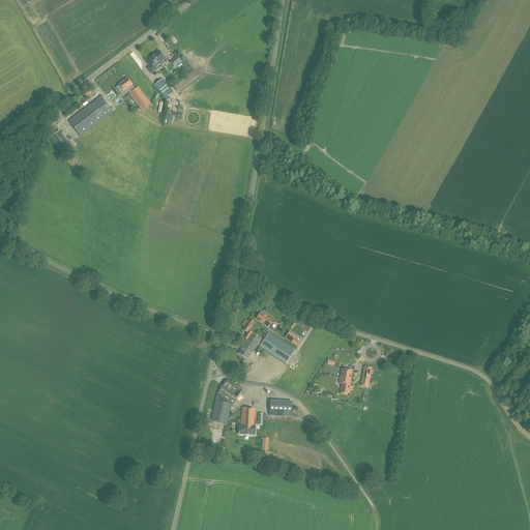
[(165,63),(163,60),(165,59),(158,51),(145,61),(149,66),(147,68),(151,74),(156,69),(154,66),(159,62),(162,65),(165,63)]
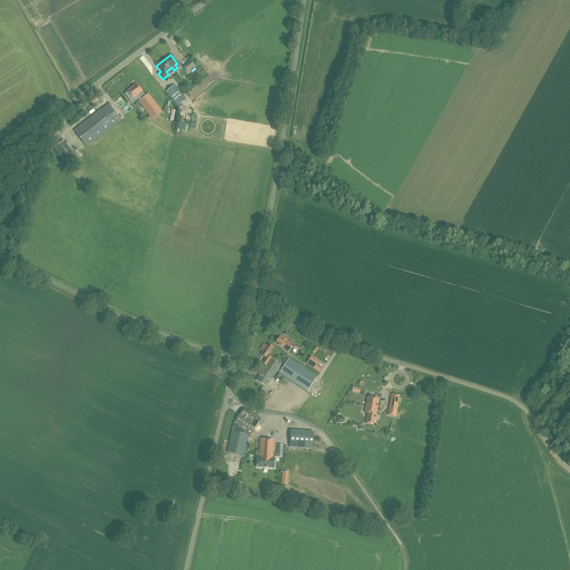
[(187,74),(196,67),(190,60),(182,67),(187,74)]
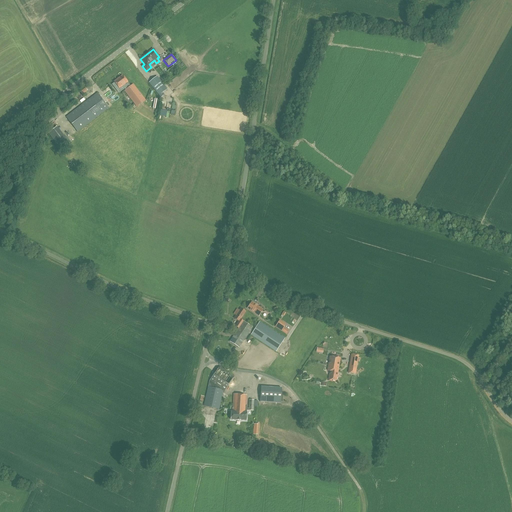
[(131,86),(127,82),(123,76),(114,82),(119,88),(121,87),(124,90),(125,89),(126,90),(125,91),(135,104),(143,97),(133,85),(131,86)]
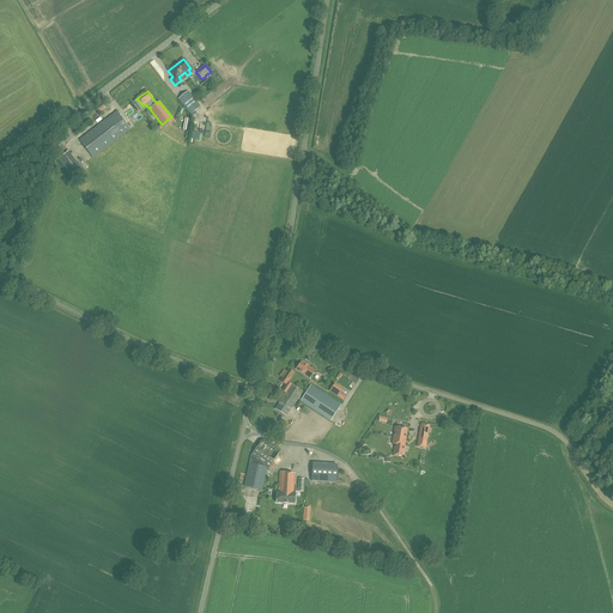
[(193,117),(196,114),(195,111),(200,107),(188,91),(178,98),(193,117)]
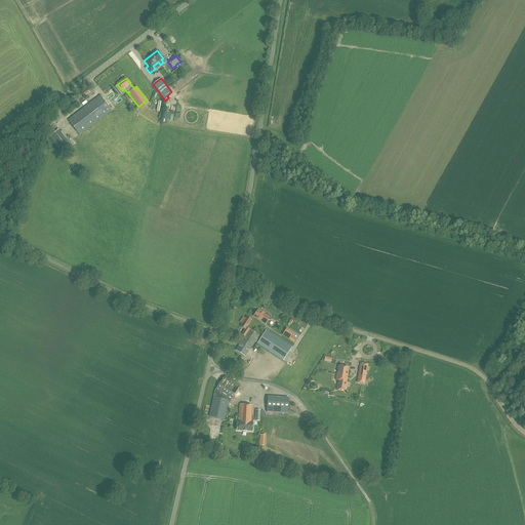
[(79,135),(111,111),(99,95),(68,120),(79,135)]
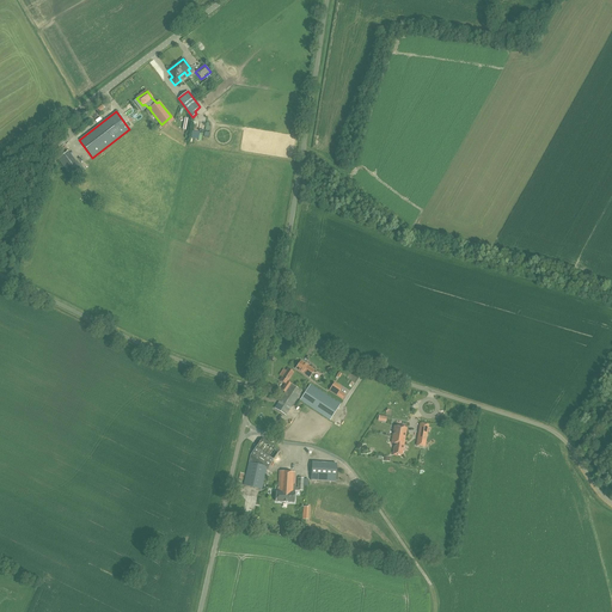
[(310,378),(314,371),(301,361),(295,368),(300,372),(310,378)]
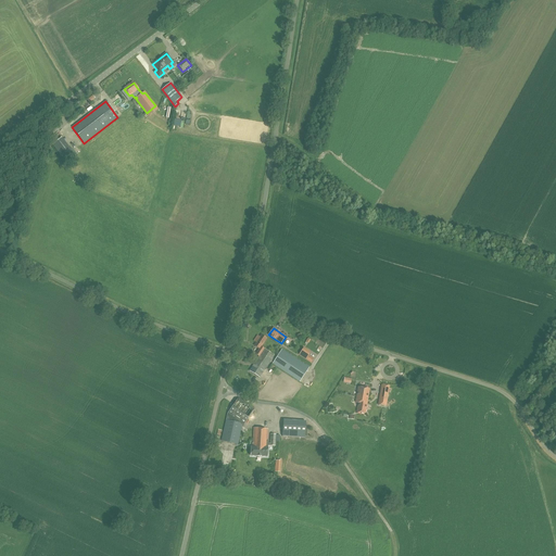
[(267,339),(262,335),(260,337),(257,336),(254,341),(256,342),(254,345),(258,349),(255,354),(258,356),(249,370),(260,378),(274,356),(261,346),(266,340),(267,339)]
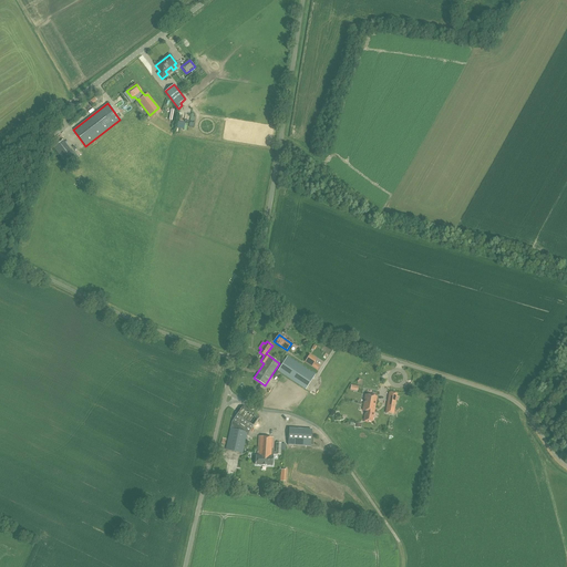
[(306,389),(316,374),(287,357),(278,371),(306,389)]
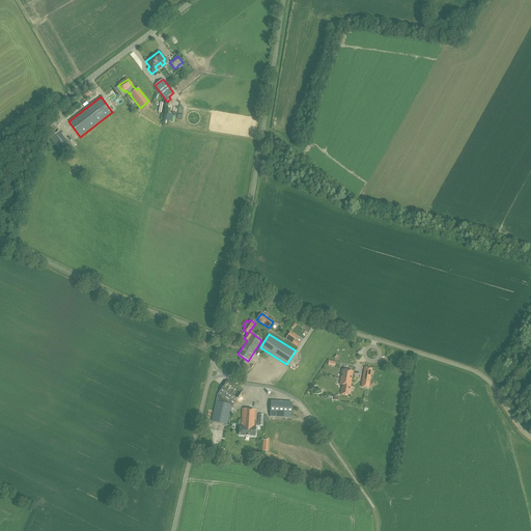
[(288,341),(297,347),(302,341),(292,335),(288,341)]
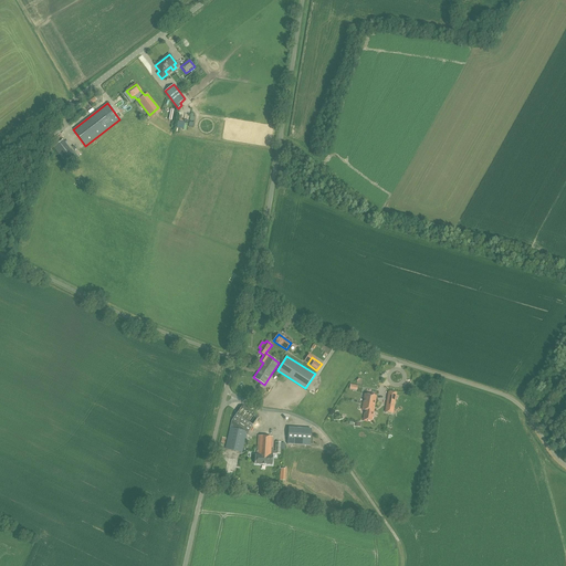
[(395,401),(397,392),(388,391),(387,400),(395,401)]
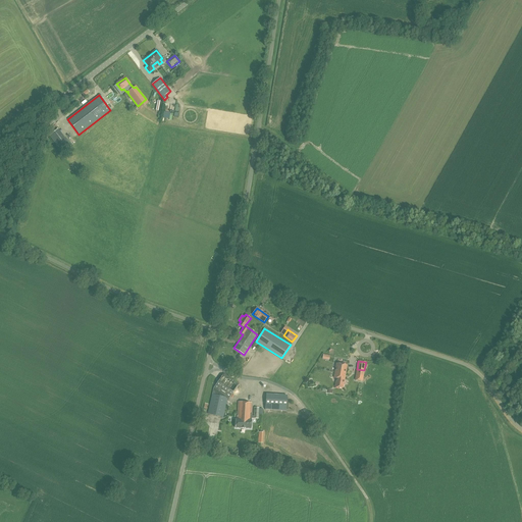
[(343,388),(347,365),(336,363),(333,378),(336,379),(335,387),(343,388)]
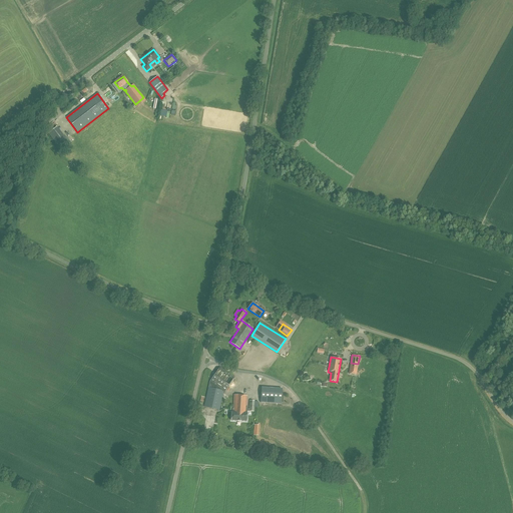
[(357,375),(358,364),(351,363),(349,374),(357,375)]
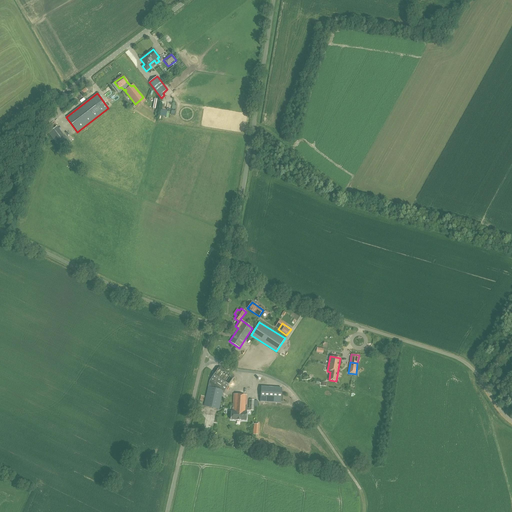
[(229,373),(227,376),(219,371),(213,380),(228,390),(236,378),(229,373)]
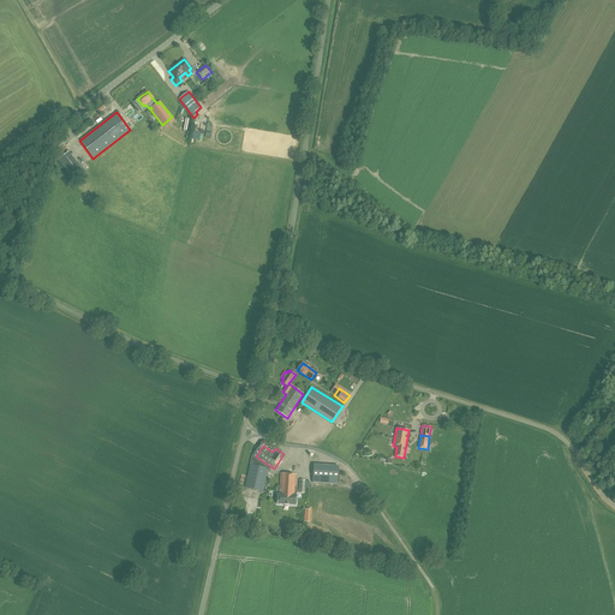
[(250,469),(245,488),(263,491),(267,472),(250,469)]
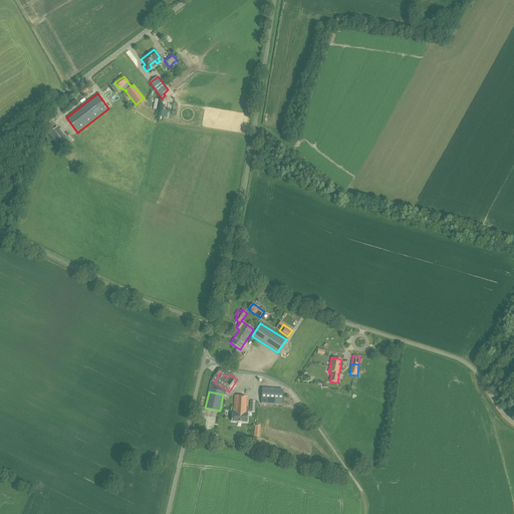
[(285,405),(285,395),(264,394),(264,405),(285,405)]
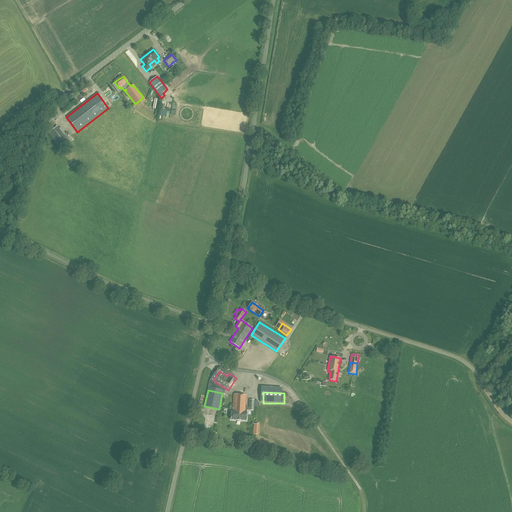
[(249,408),(247,408),(247,405),(246,405),(247,395),(233,394),(232,411),(231,411),(231,420),(246,421),(247,412),(247,410),(254,411),(254,406),(256,406),(257,401),(254,401),(254,400),(249,400),(249,408)]
